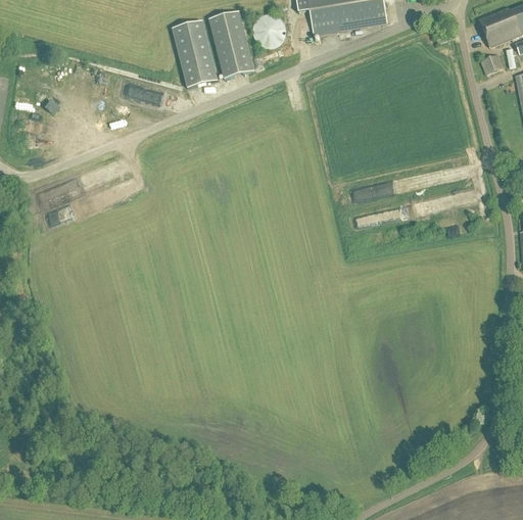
[(296,0),(298,13),(312,11),(315,35),(388,24),(384,0),(296,0)]
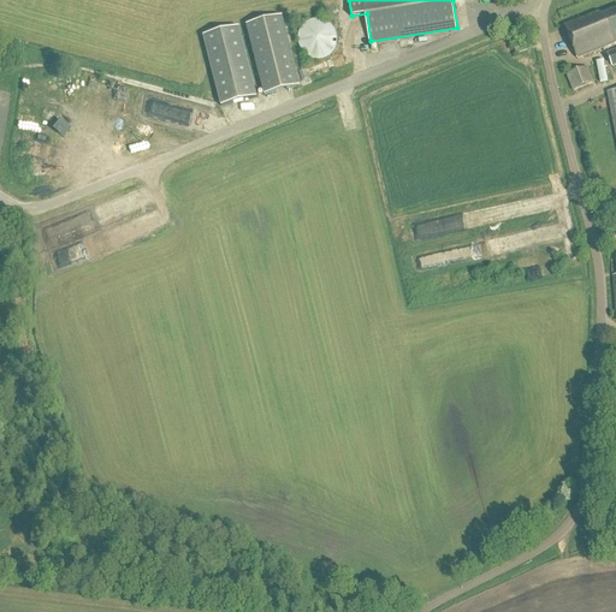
[(615,7),(603,13),(597,11),(566,23),(578,57),(615,41),(615,7)]
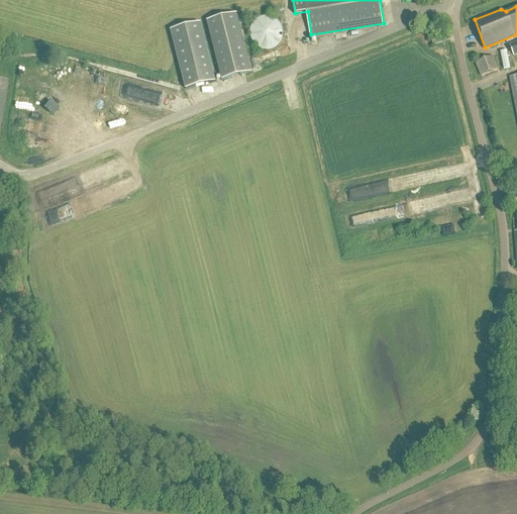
[(208,18),(221,78),(250,71),(237,11),(208,18)]
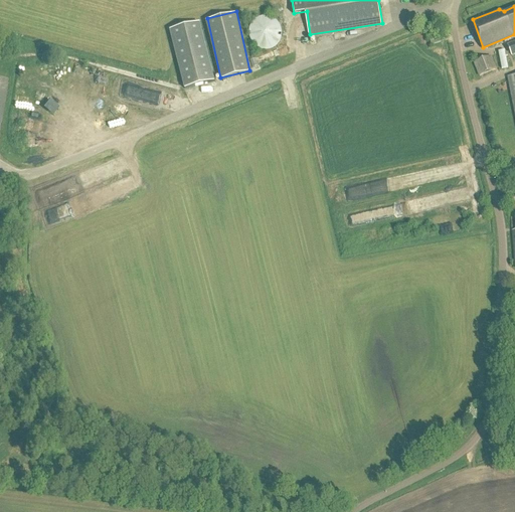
[(249,28),(248,30),(249,34),(250,38),(251,39),(253,42),(255,44),(259,45),(261,46),(265,47),(269,47),(272,46),(274,45),(277,42),(279,39),(280,38),(281,36),(282,32),(282,28),(281,25),(280,23),(278,20),(276,18),(273,16),(270,15),(266,14),(262,15),(258,16),(254,18),(253,20),(251,23),(250,25),(249,28)]
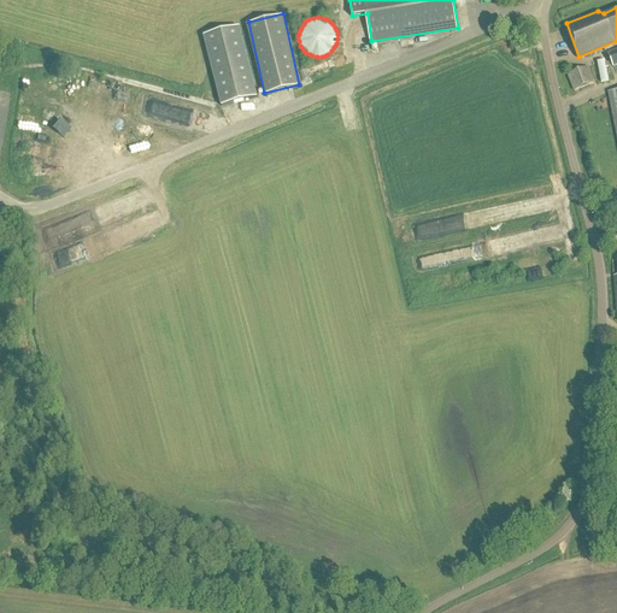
[(204,34),(221,104),(257,95),(240,25),(204,34)]
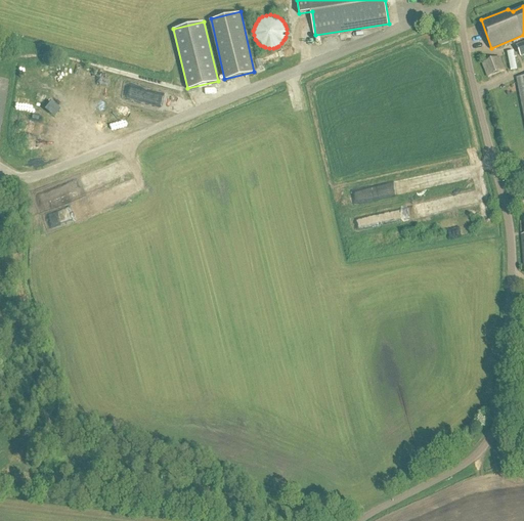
[(446,34),(437,36),(439,43),(448,41),(446,34)]
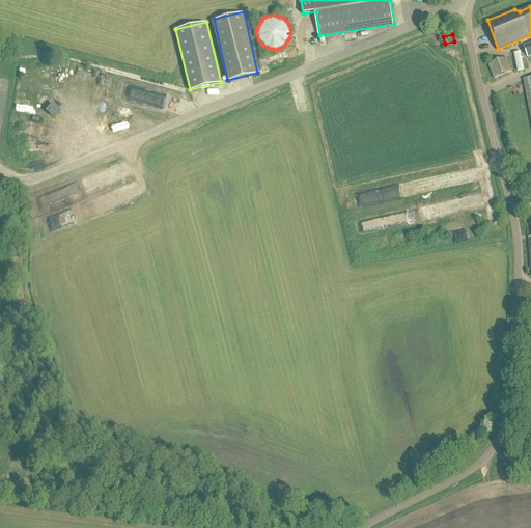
[(512,71),(507,57),(490,63),(495,77),(512,71)]
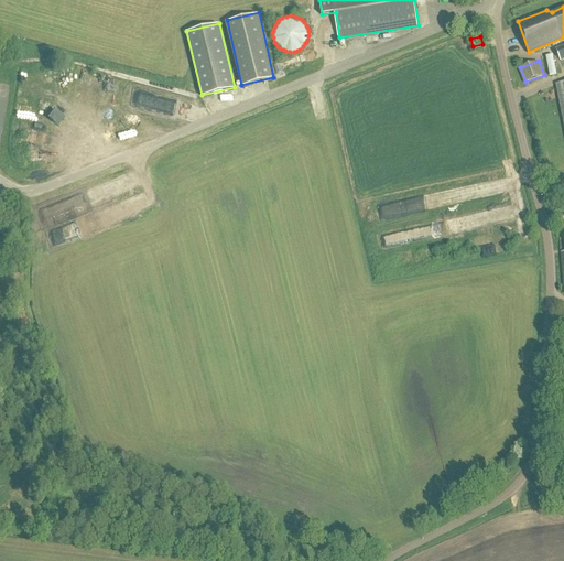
[(151,88),(147,105),(172,112),(177,96),(151,88)]
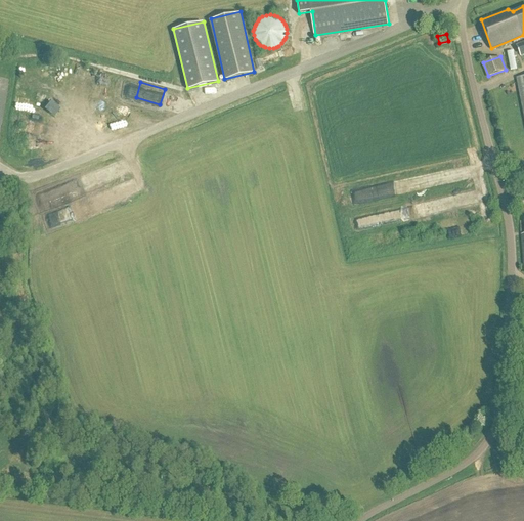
[(121,112),(113,116),(116,121),(124,117),(121,112)]
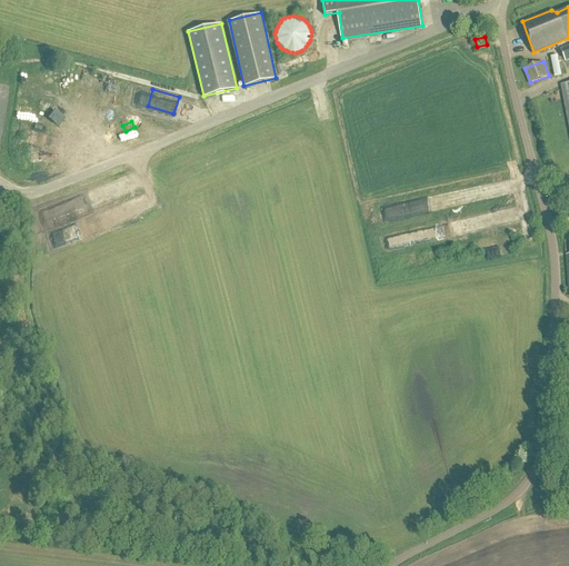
[(20,125),(20,137),(32,137),(32,125),(20,125)]
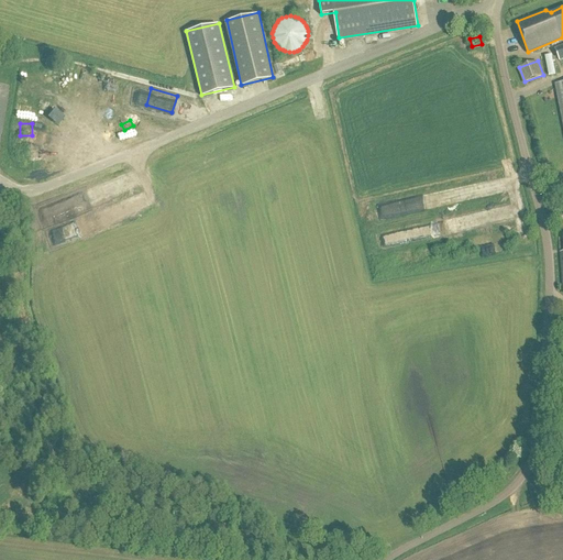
[(223,142),(206,152),(211,163),(230,154),(223,142)]
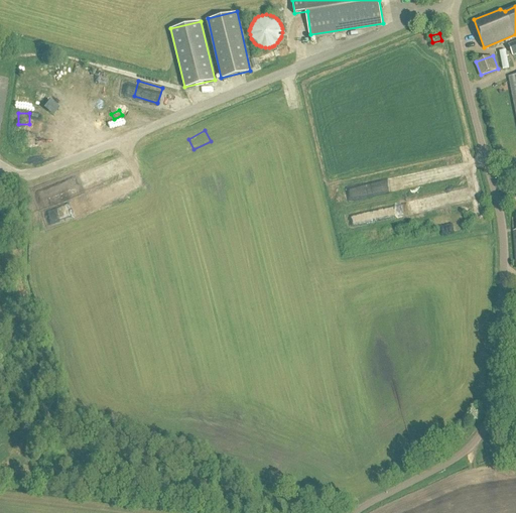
[(459,162),(444,164),(446,177),(461,175),(459,162)]
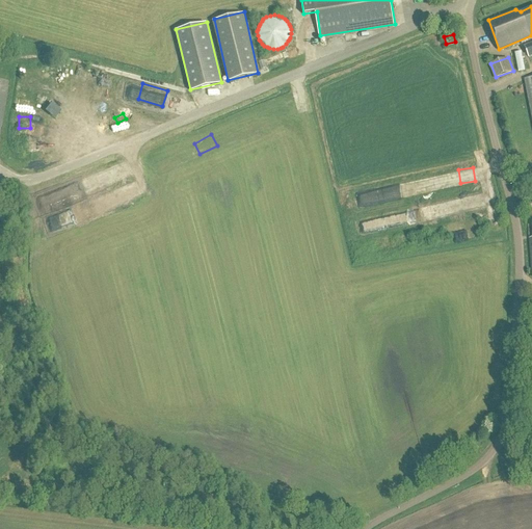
[(377,199),(460,183),(458,173),(375,187),(377,199)]
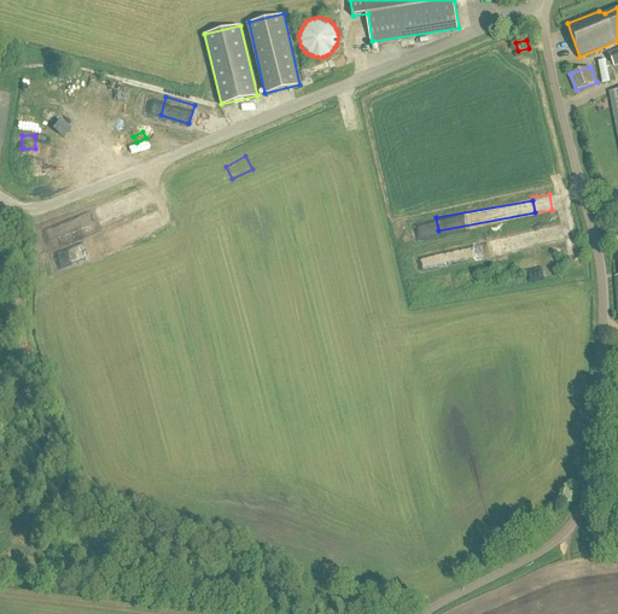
[(437,221),(424,222),(425,234),(437,233),(437,221)]
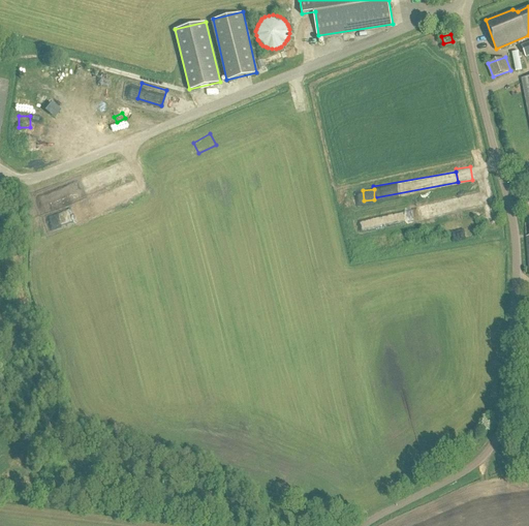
[(54,190),(39,196),(43,206),(58,199),(54,190)]
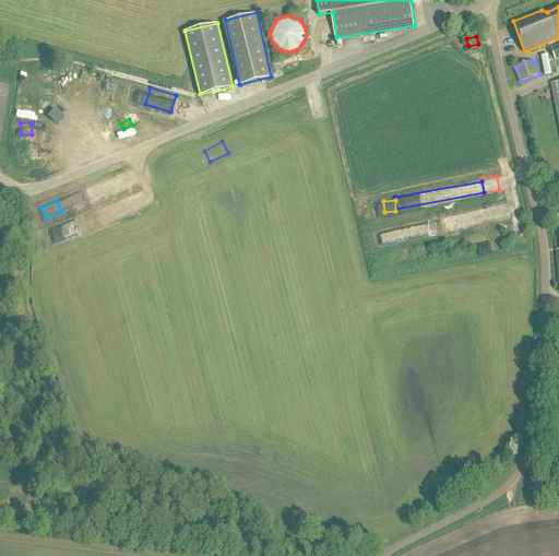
[(498,213),(508,212),(508,203),(498,203),(498,213)]
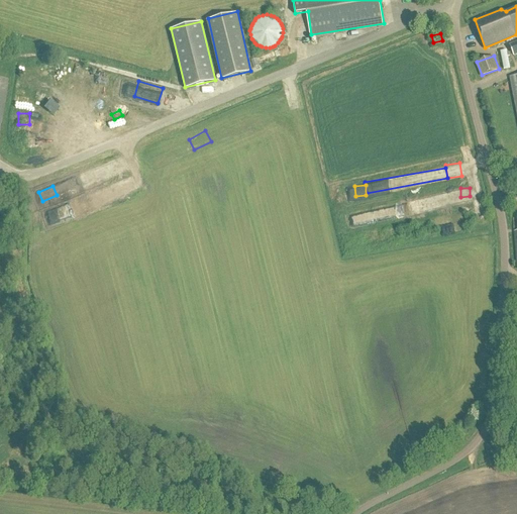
[(386,214),(408,213),(407,204),(386,205),(386,214)]
